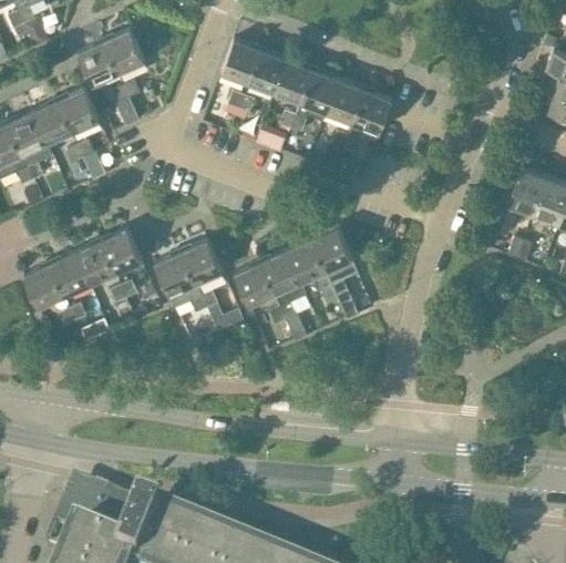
[(14,0),(20,11),(30,7),(43,0),(14,0)]
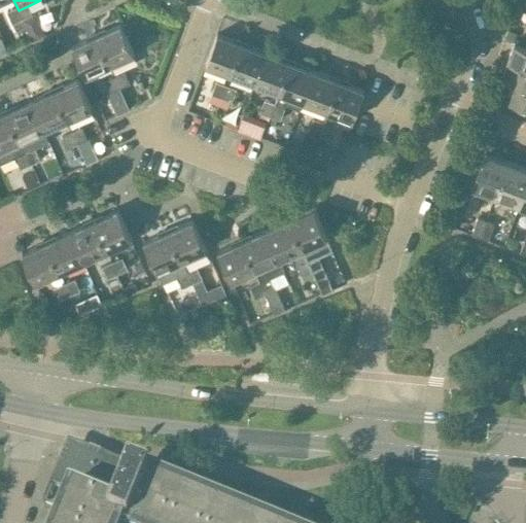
[(28,6),(19,10),(24,22),(33,18),(28,6)]
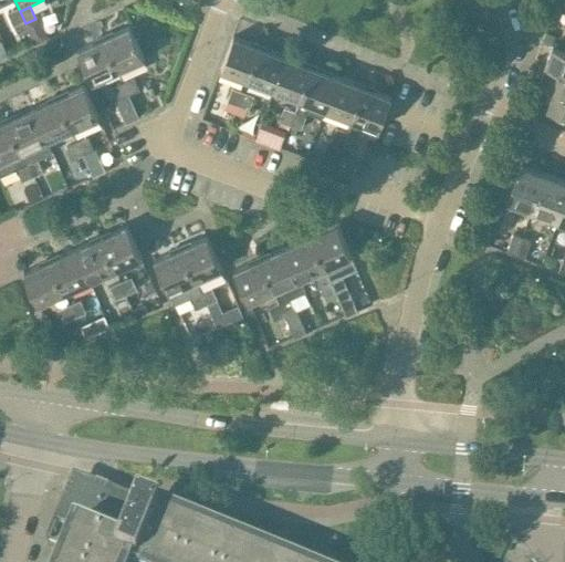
[(20,11),(9,16),(14,29),(25,23),(20,11)]
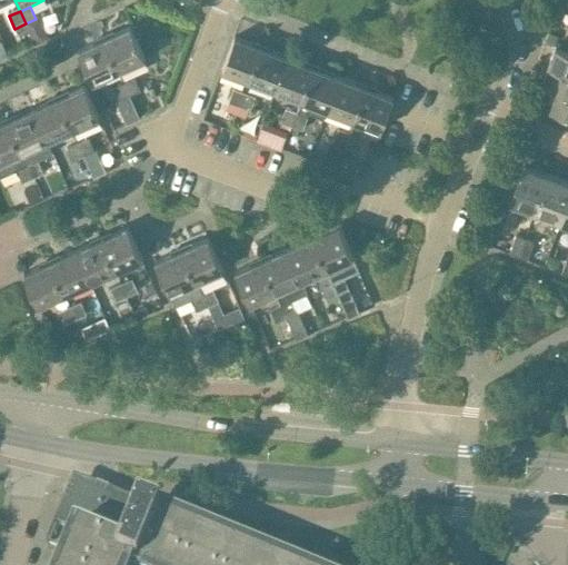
[(131,30),(106,41),(120,73),(146,61),(131,30)]
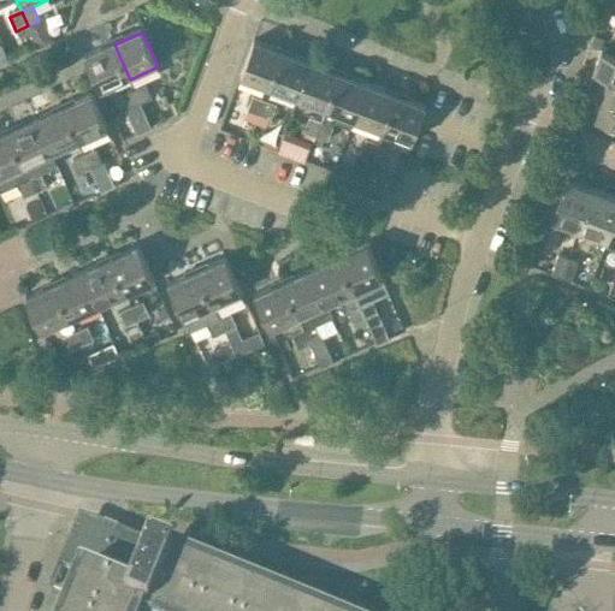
[(271,90),(284,55),(255,43),(242,78),(271,90)]
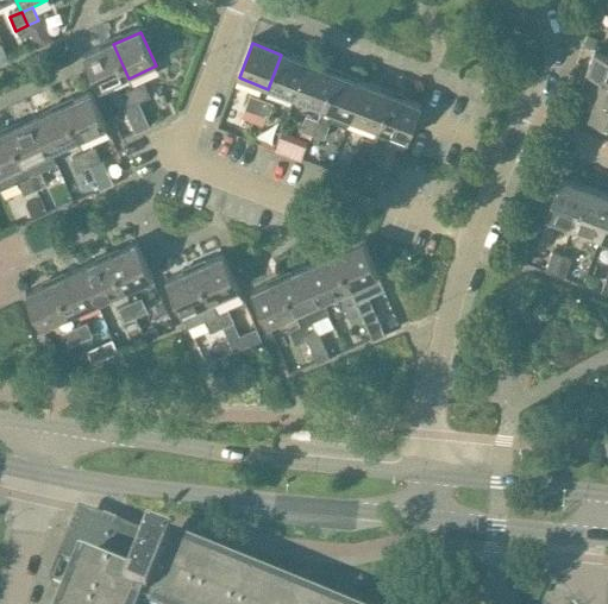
[(129,79),(113,44),(85,57),(100,92),(129,79)]
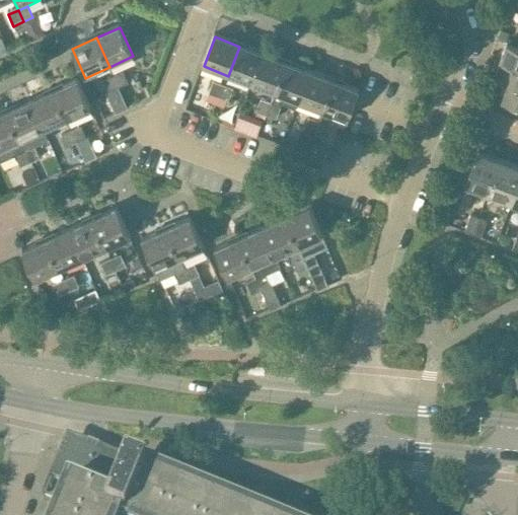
[(517,48),(508,44),(501,62),(508,65),(509,64),(517,67),(517,48)]
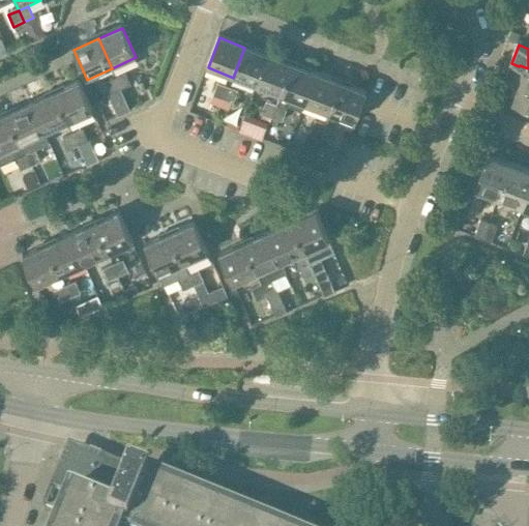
[(233,78),(258,87),(269,57),(244,48),(233,78)]
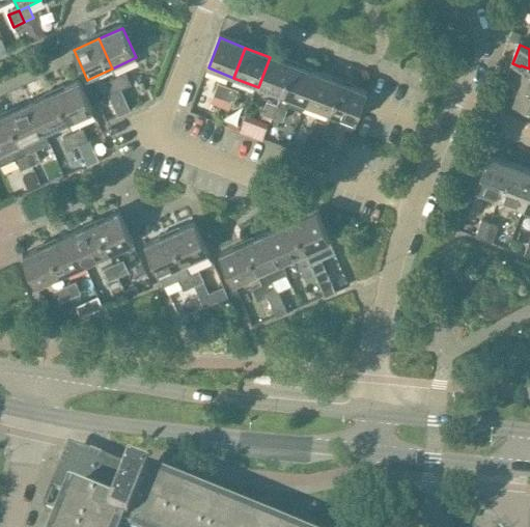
[(270,57),(258,87),(283,96),(295,66),(270,57)]
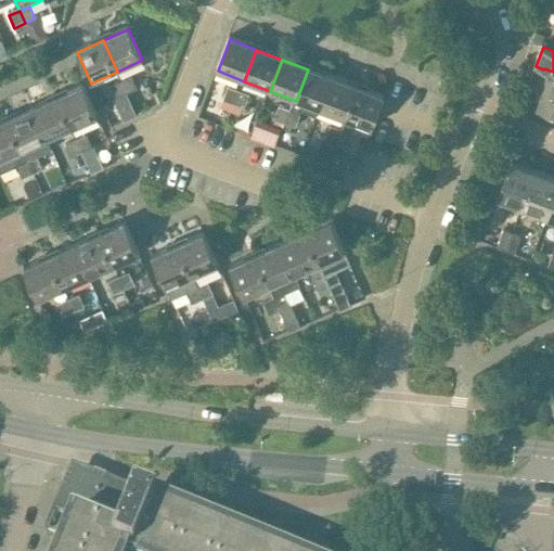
[(553,72),(544,68),(543,69),(537,88),(544,91),(545,90),(553,93),(553,72)]
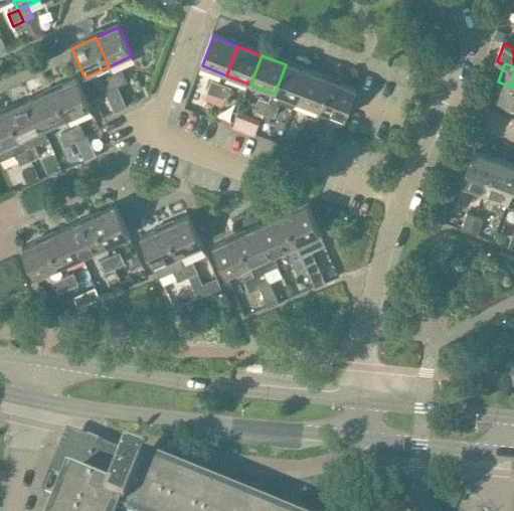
[(275,94),(270,105),(280,109),(281,105),(295,111),(298,103),(309,73),(286,64),(275,94)]
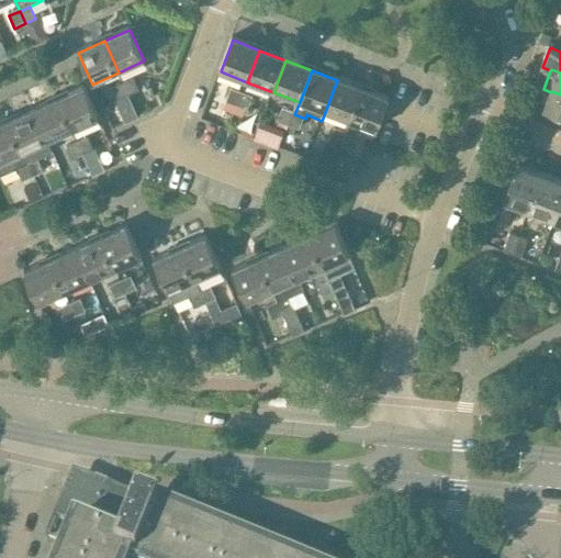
[(134,80),(125,85),(131,97),(141,92),(134,80)]
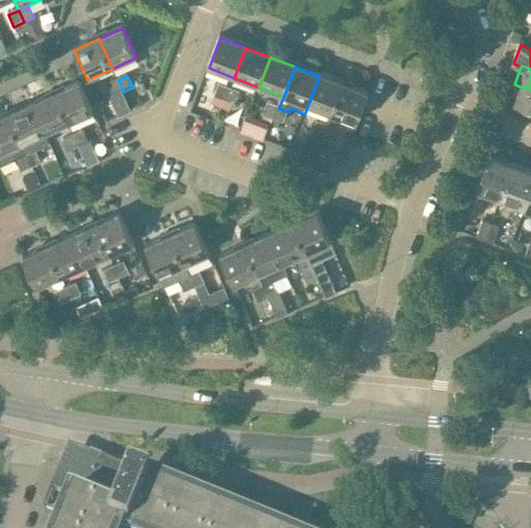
[(319,76),(308,106),(333,115),(344,85),(319,76)]
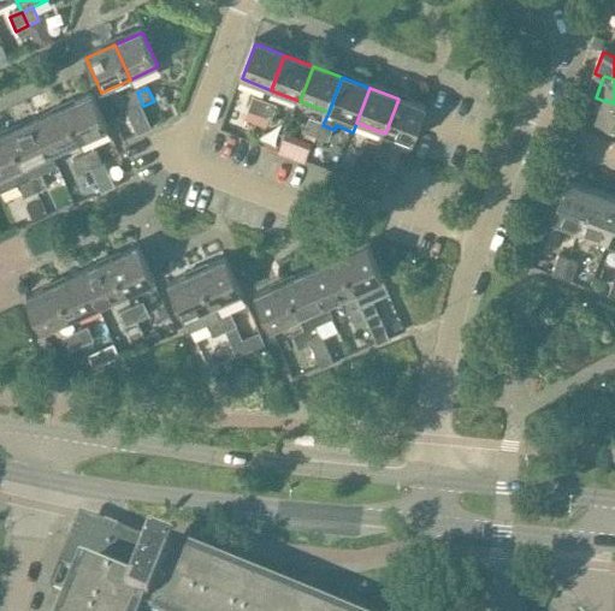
[(143,106),(137,93),(124,98),(130,112),(143,106)]
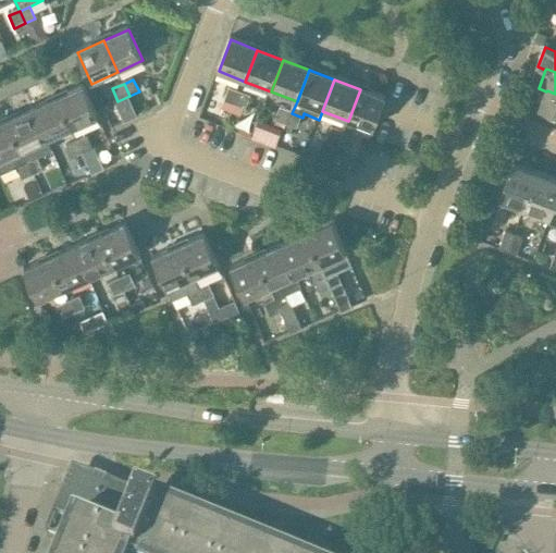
[(84,87),(59,99),(72,131),(98,119),(84,87)]
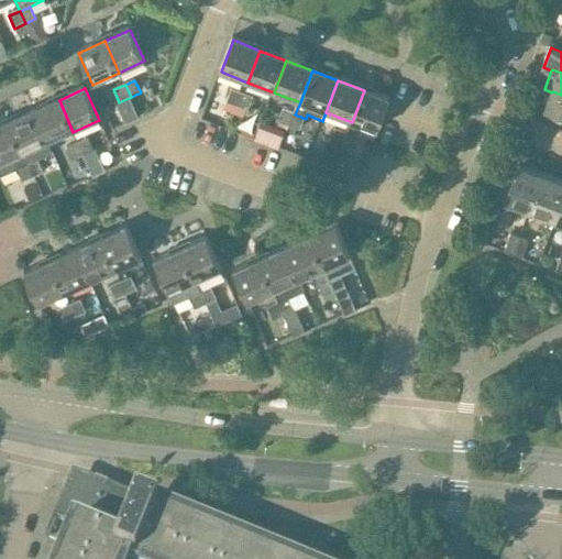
[(232,90),(227,103),(238,108),(243,95),(232,90)]
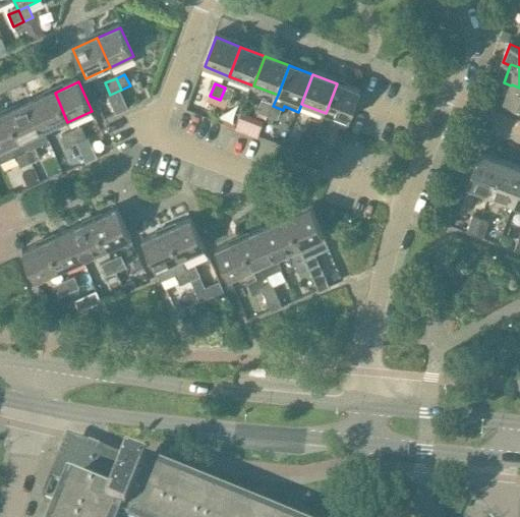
[(326,113),(322,124),(331,128),(332,124),(346,130),(349,122),(361,93),(337,83),(326,113)]
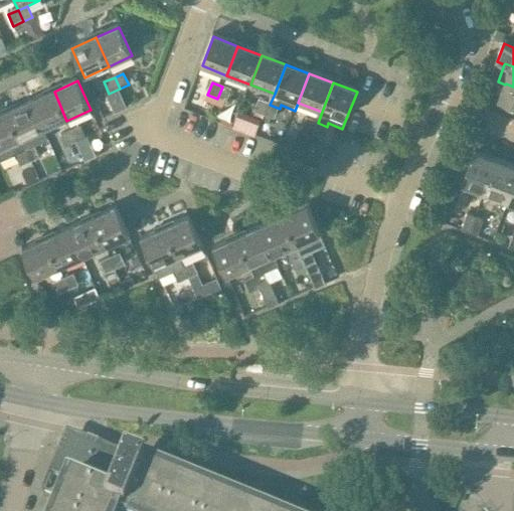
[(513,87),(506,83),(505,84),(499,102),(513,107),(513,87)]
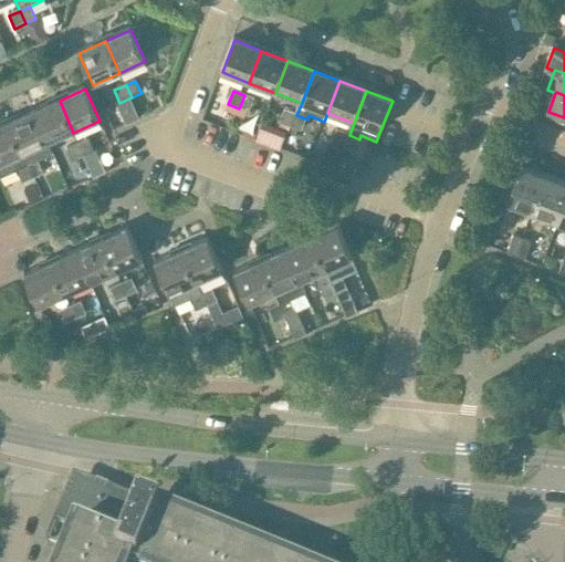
[(244,95),(239,108),(250,113),(255,100),(244,95)]
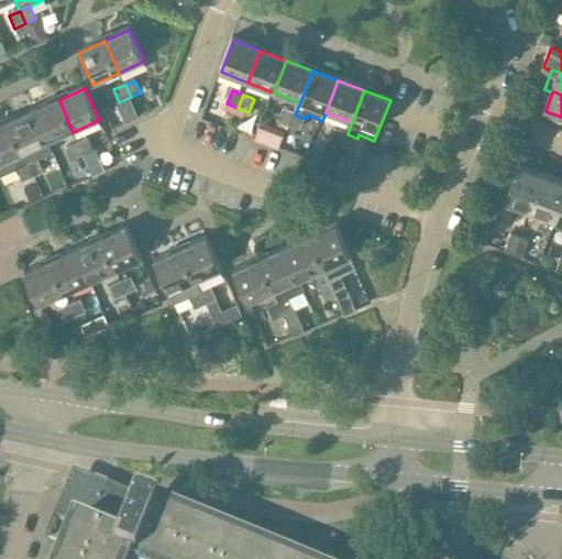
[(34,111),(47,143),(73,132),(59,100),(34,111)]
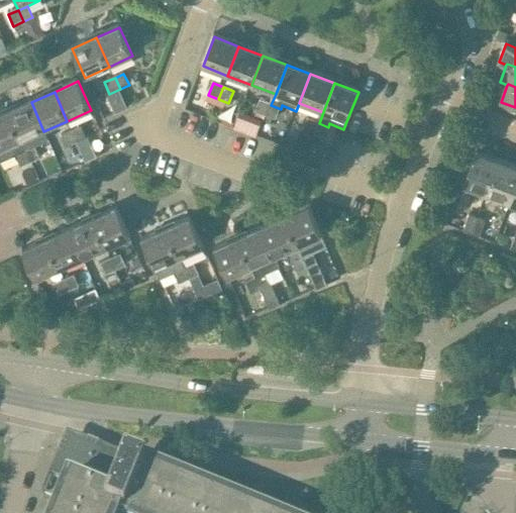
[(31,102),(8,112),(30,165),(40,160),(35,148),(48,142),(43,131),(31,102)]
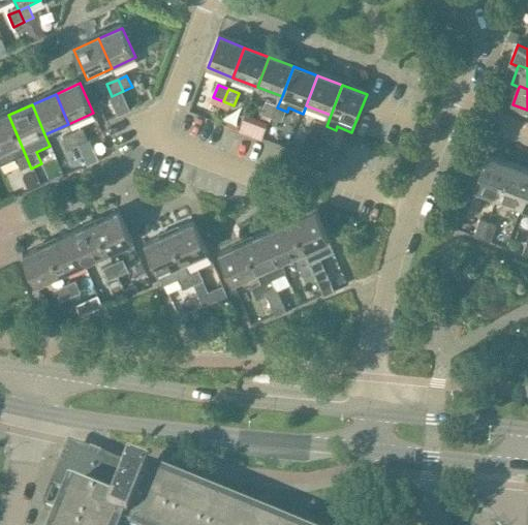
[(267,104),(262,116),(273,120),(277,107),(267,104)]
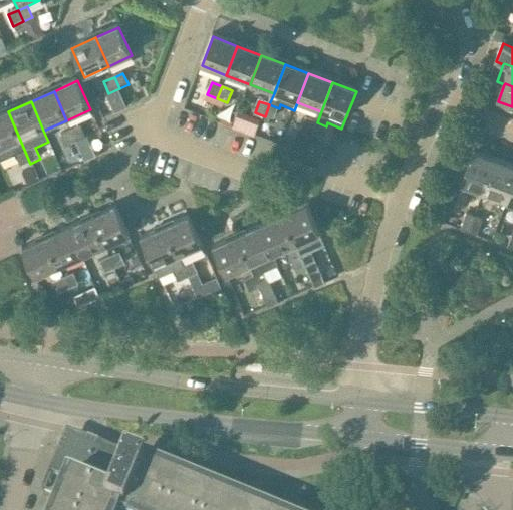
[(269,104),(265,116),(274,119),(279,108),(269,104)]
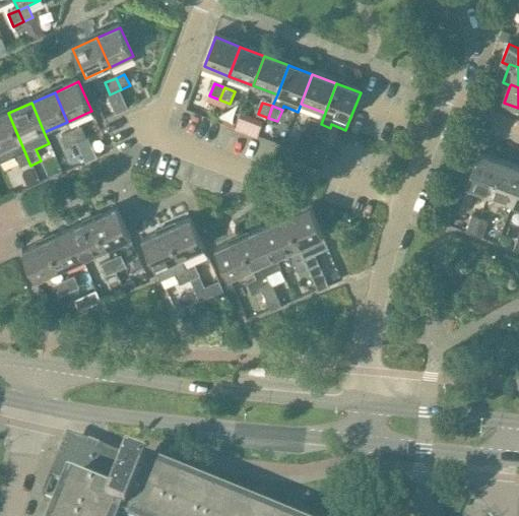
[(8,113),(0,116),(0,160),(1,165),(16,157),(21,170),(30,166),(8,113)]
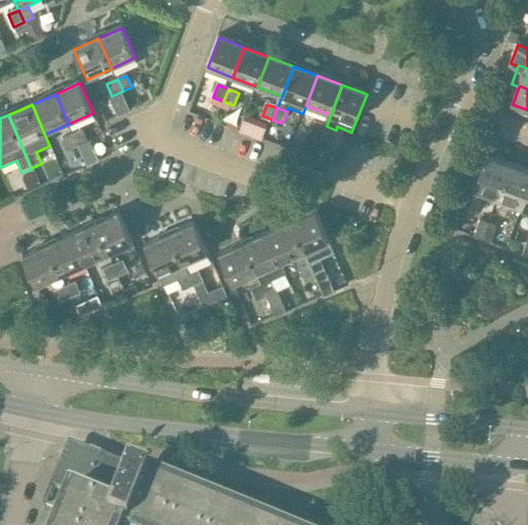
[(315,122),(310,134),(321,139),(327,126),(315,122)]
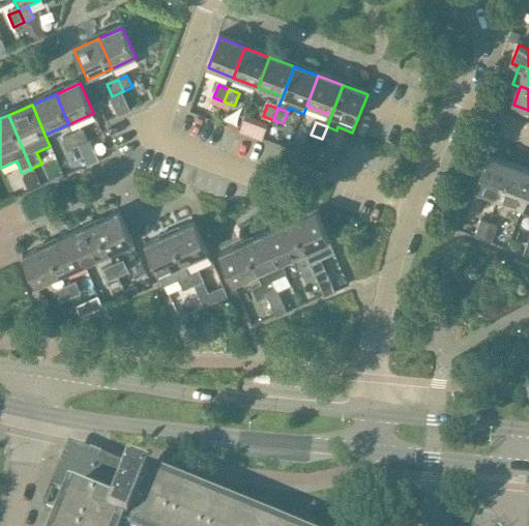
[(327,126),(322,139),(331,142),(336,130),(327,126)]
